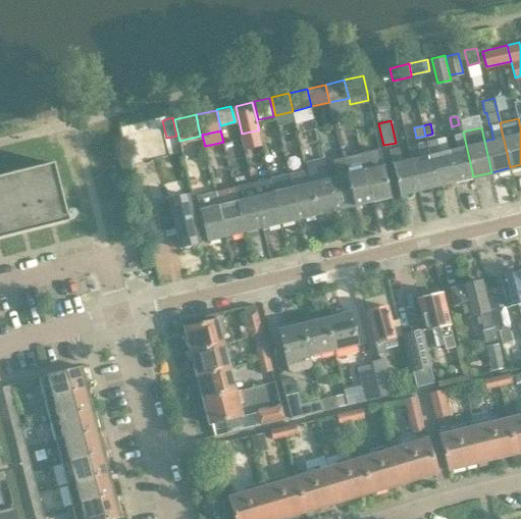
[(457,147),(448,149),(456,180),(473,176),(463,132),(454,135),(457,147)]
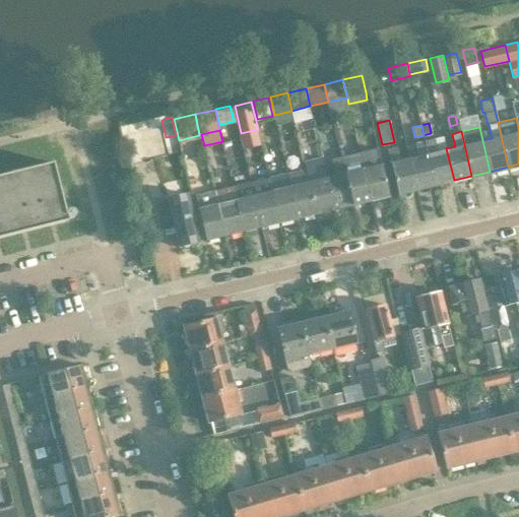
[(132,134),(127,138),(128,144),(134,146),(138,142),(137,136),(132,134)]
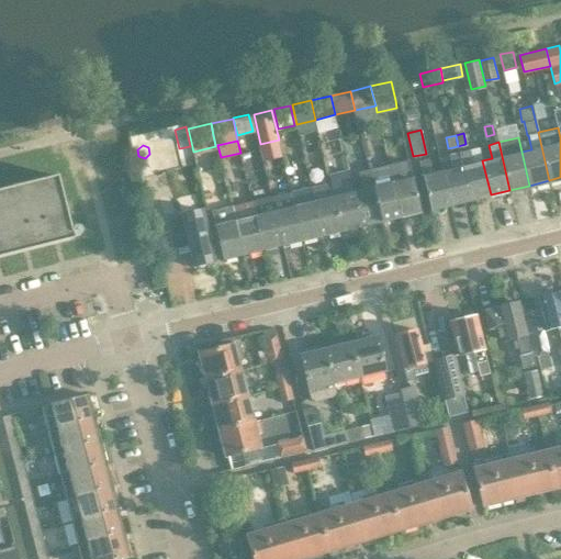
[(469,149),(459,152),(471,199),(491,194),(482,160),(473,164),(469,149)]
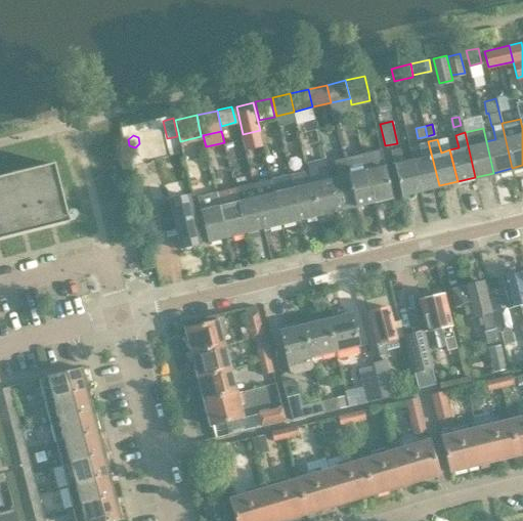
[(422,157),(412,159),(421,190),(439,185),(428,141),(419,143),(422,157)]
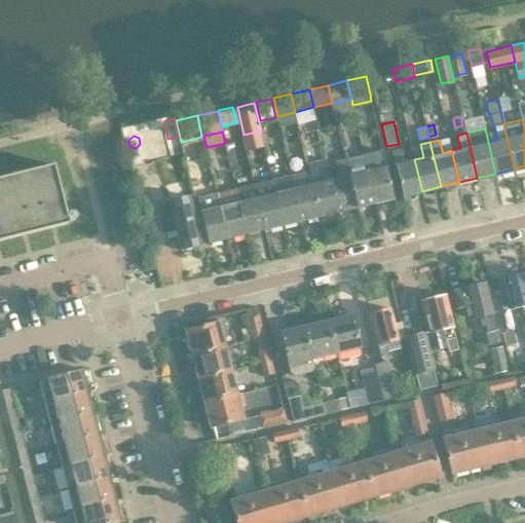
[(404,195),(422,191),(414,159),(406,161),(403,148),(392,150),(404,195)]
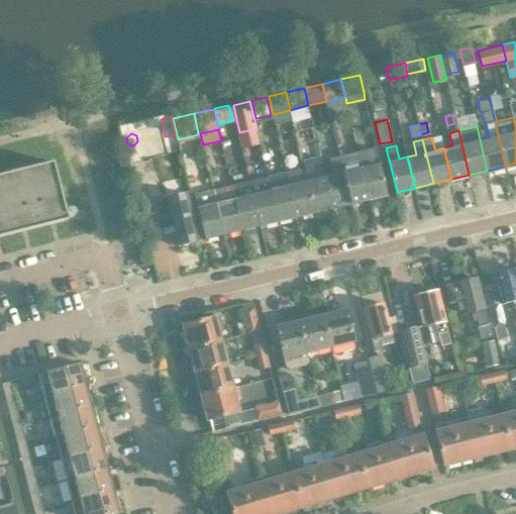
[(371,166),(362,168),(369,198),(388,194),(377,150),(368,152),(371,166)]
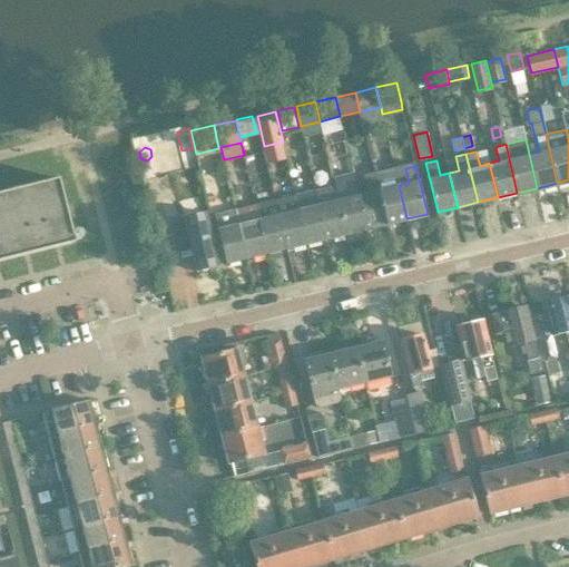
[(406,218),(399,185),(389,187),(385,173),(375,175),(386,224),(406,218)]
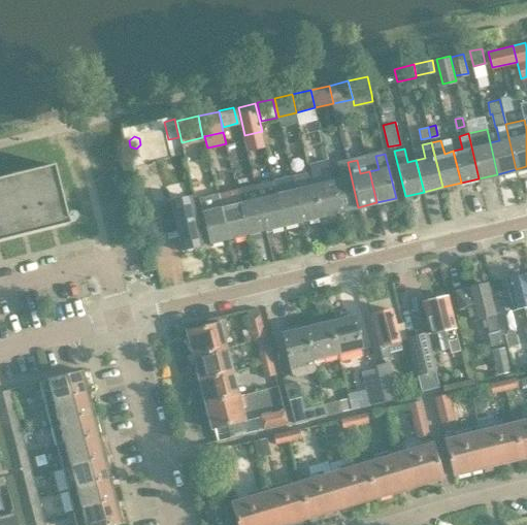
[(341,177),(332,179),(339,211),(358,207),(348,162),(338,164),(341,177)]
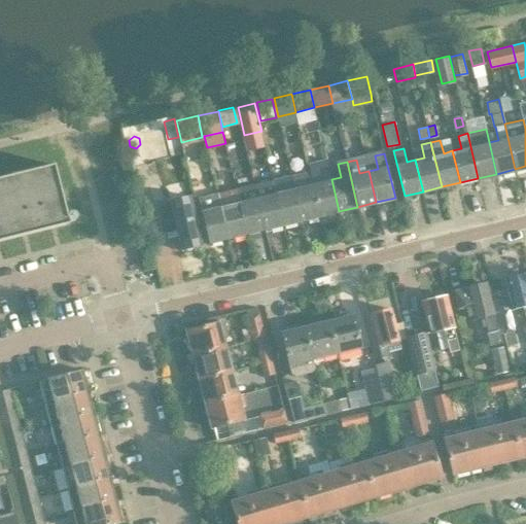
[(0,239),(22,234),(25,234),(28,233),(50,226),(54,226),(57,225),(69,222),(68,216),(55,163),(0,176),(0,239)]
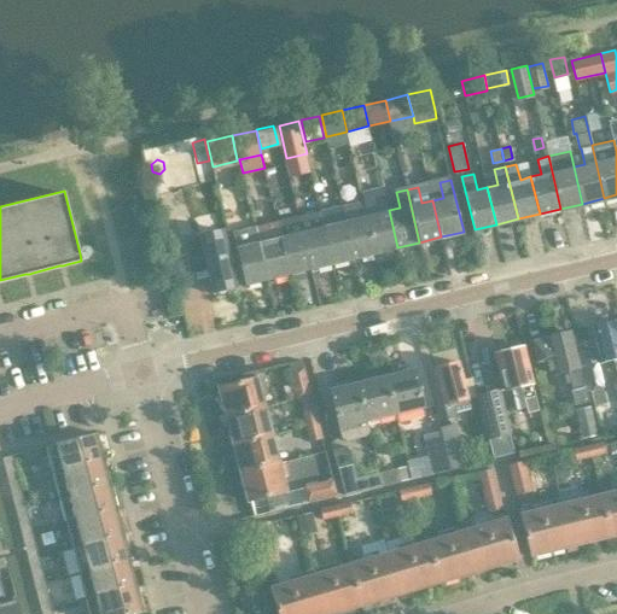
[(397,247),(389,210),(385,194),(364,200),(376,252),(397,247)]
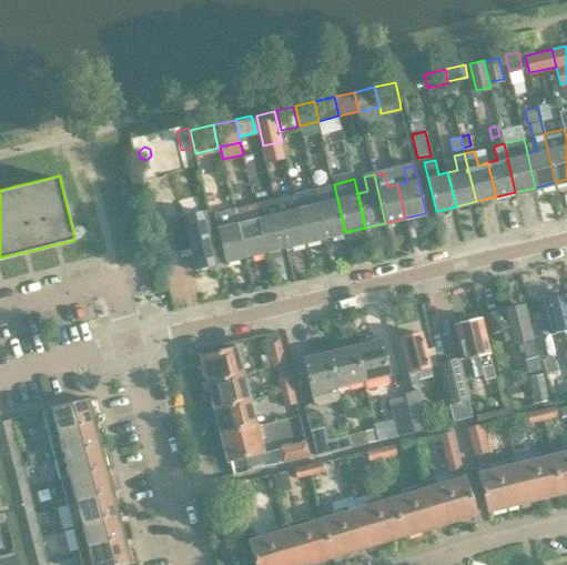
[(334,184),(314,189),(325,238),(345,232),(334,184)]
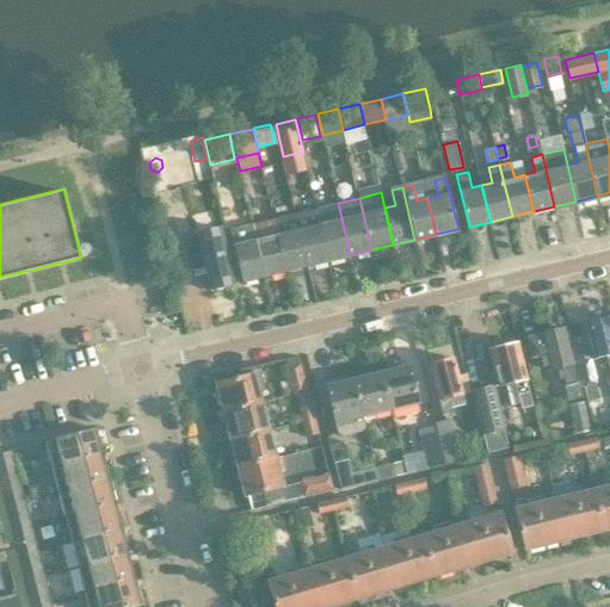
[(330,260),(350,255),(338,203),(316,208),(330,260)]
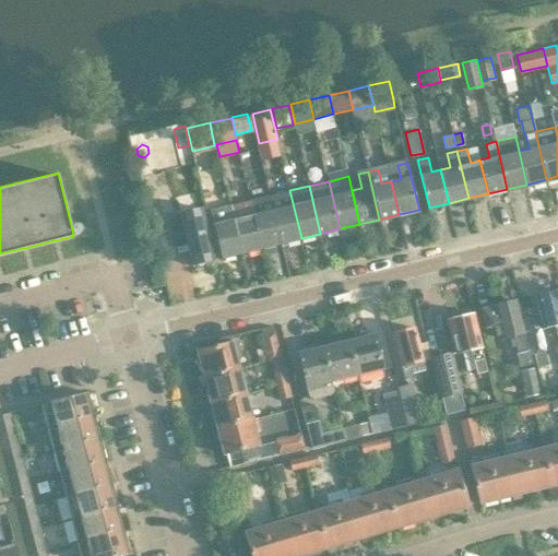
[(289,190),(270,196),(282,243),(301,238),(289,190)]
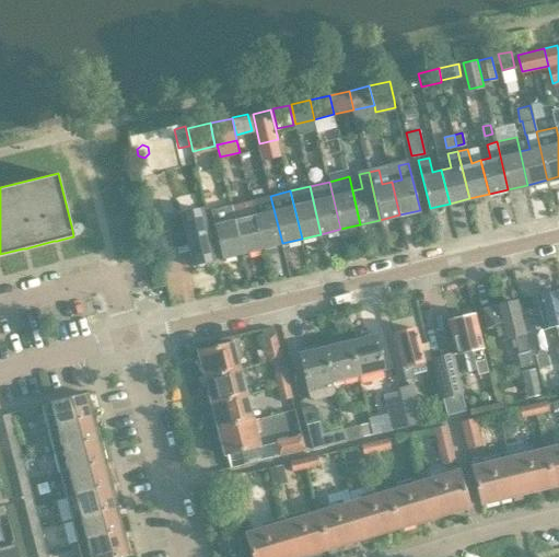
[(282,243),(270,196),(251,200),(263,247),(282,243)]
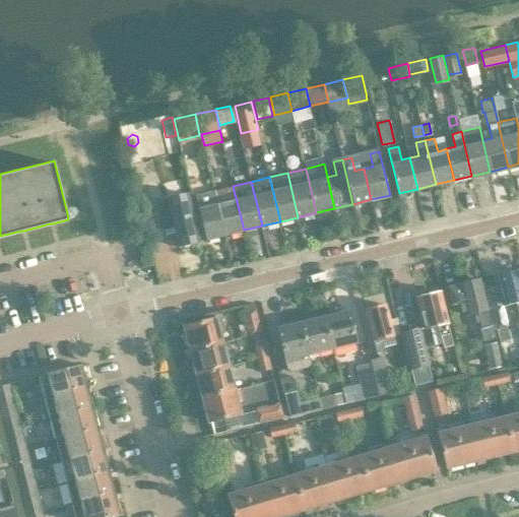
[(233,186),(214,190),(225,235),(244,230),(233,186)]
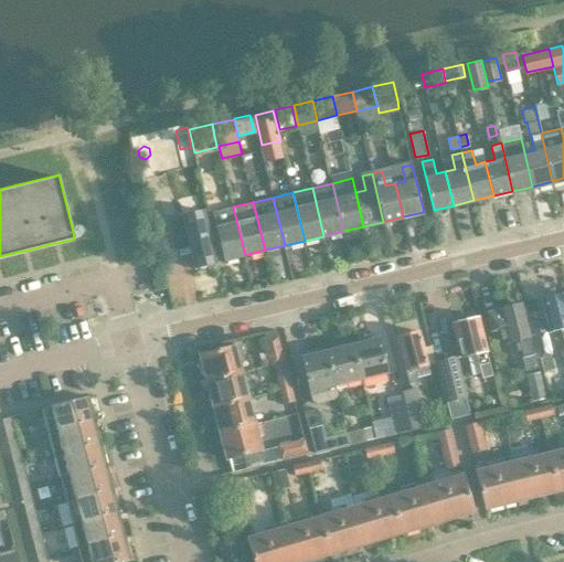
[(225,260),(245,255),(233,207),(213,211),(225,260)]
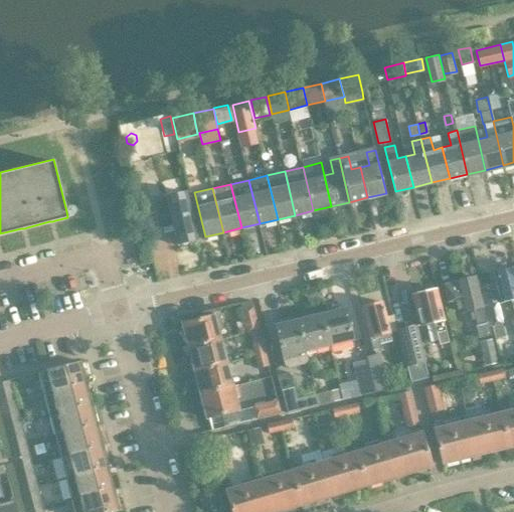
[(180,209),(176,192),(166,195),(170,213),(171,212),(178,242),(197,238),(190,207),(180,209)]
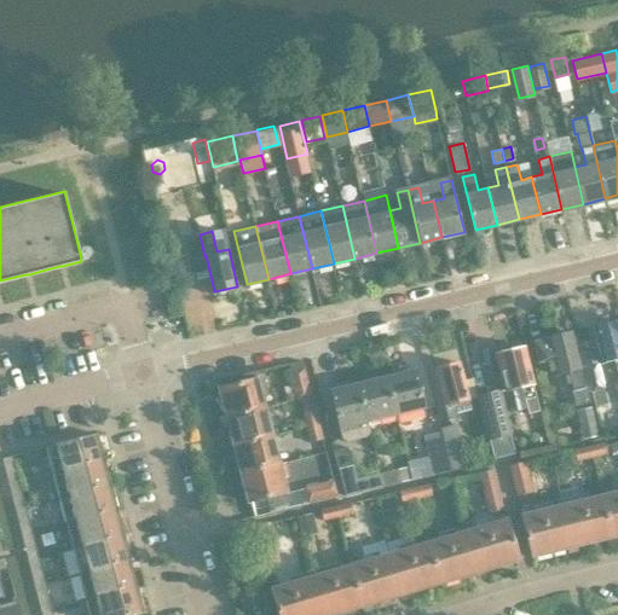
[(617,319),(595,325),(604,361),(614,359),(617,372),(617,319)]
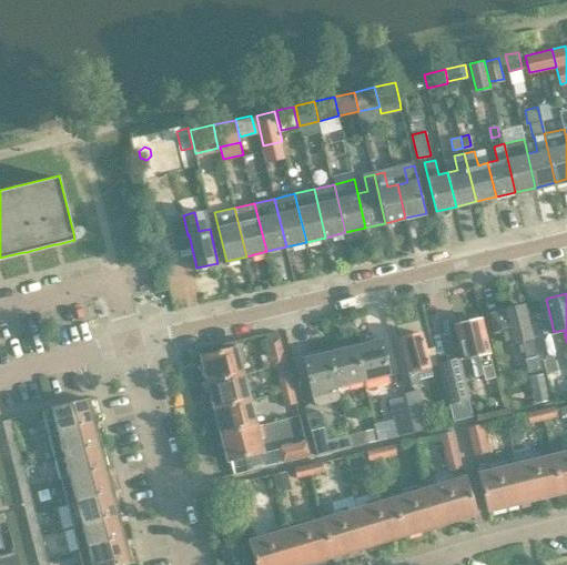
[(528,370),(540,367),(537,354),(536,354),(524,303),(503,309),(504,310),(490,313),(495,331),(508,328),(512,342),(522,340),(526,357),(525,357),(528,370)]
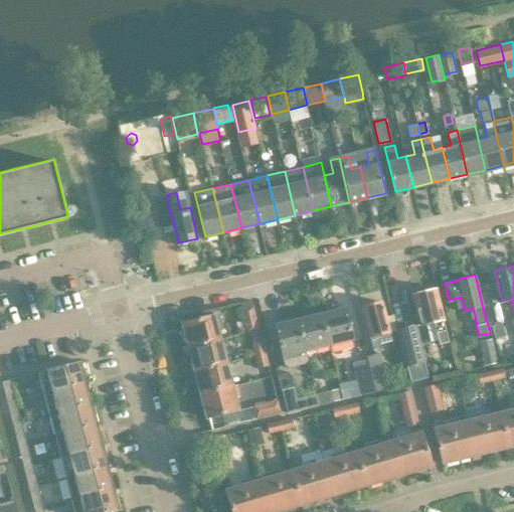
[(449,340),(436,288),(429,289),(425,287),(417,289),(415,292),(413,293),(421,324),(434,321),(440,343),(449,340)]
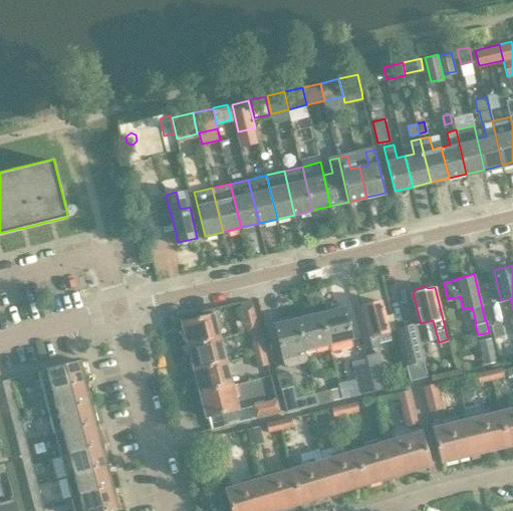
[(390,331),(381,299),(379,300),(376,299),(372,300),(370,302),(361,304),(372,347),(380,345),(377,334),(390,331)]
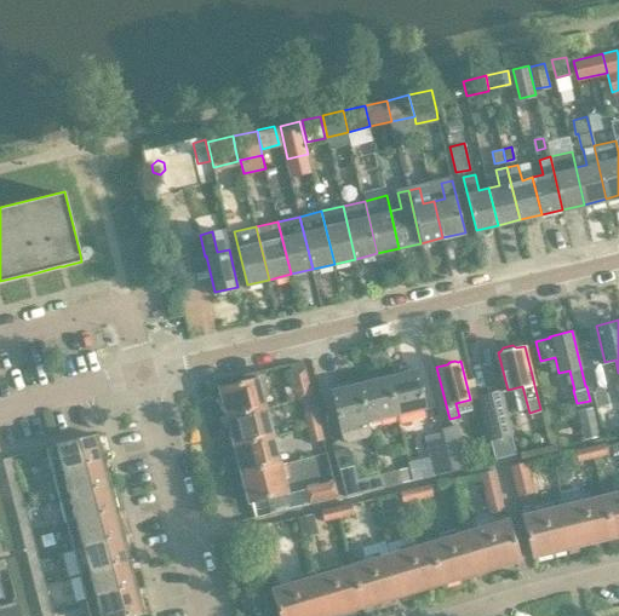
[(606,387),(600,363),(585,367),(591,391),(592,391),(596,406),(607,403),(603,389),(606,387)]
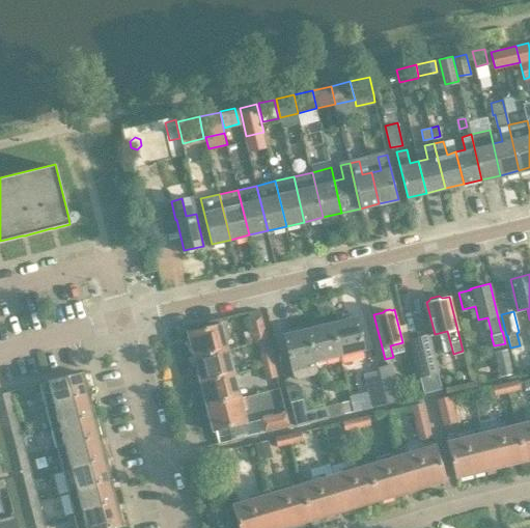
[(267,338),(260,314),(249,316),(255,341),(267,338)]
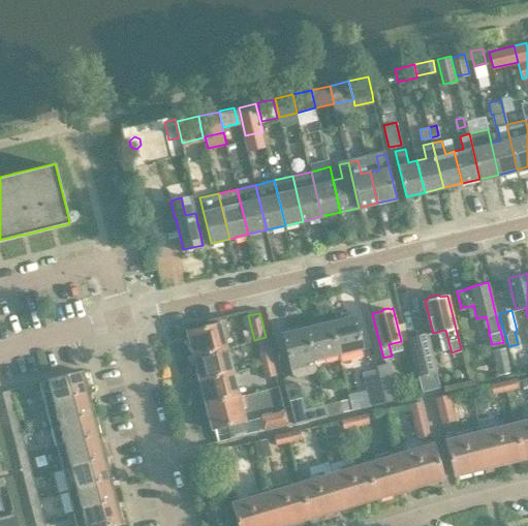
[(355,315),(331,321),(338,353),(363,347),(355,315)]
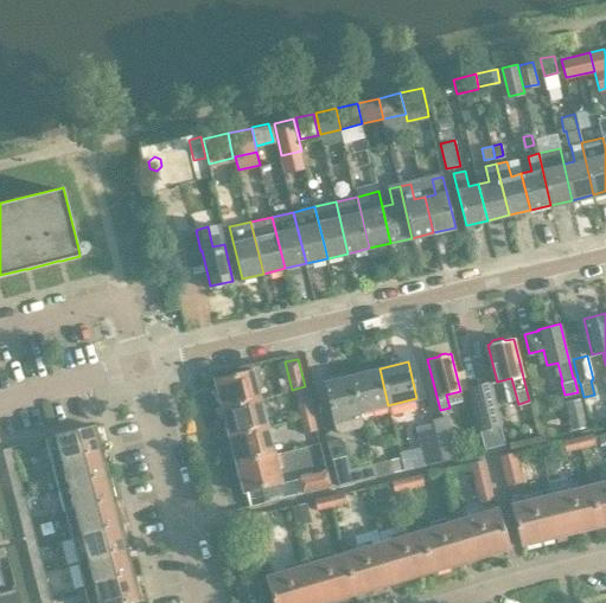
[(222,405),(223,406),(260,397),(256,384),(262,383),(259,367),(215,379),(218,391),(217,392),(221,405),(222,405)]
